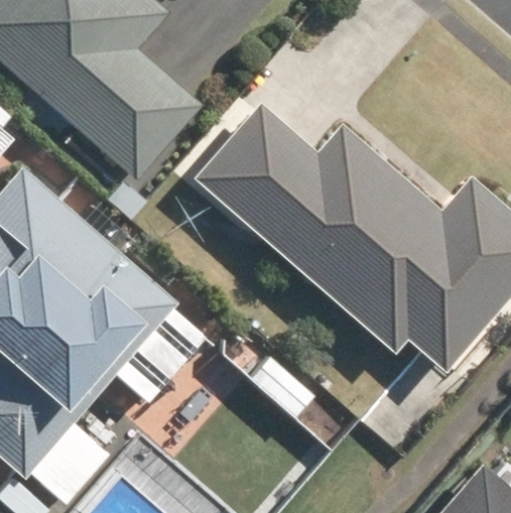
[(0,0),(0,56),(139,178),(203,107),(138,50),(171,12),(157,0),(0,0)]
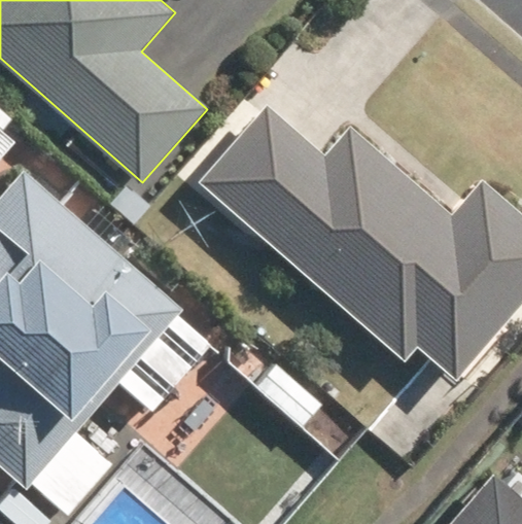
[(0,162),(21,139),(5,127),(14,115),(0,102),(0,162)]
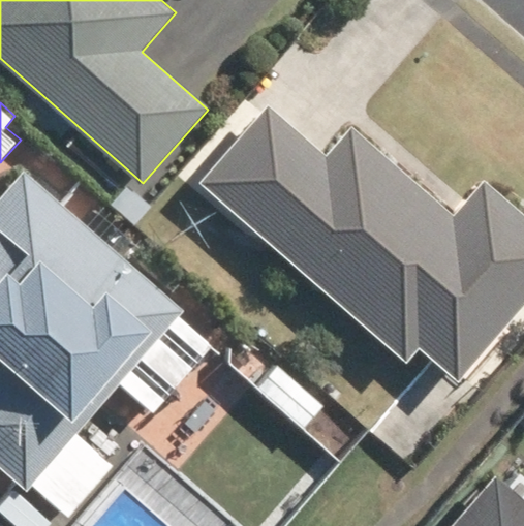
[(265,106),(198,183),(405,364),(420,347),(456,378),(523,302),(523,218),(482,182),(452,216),(349,126),(324,156),(265,106)]
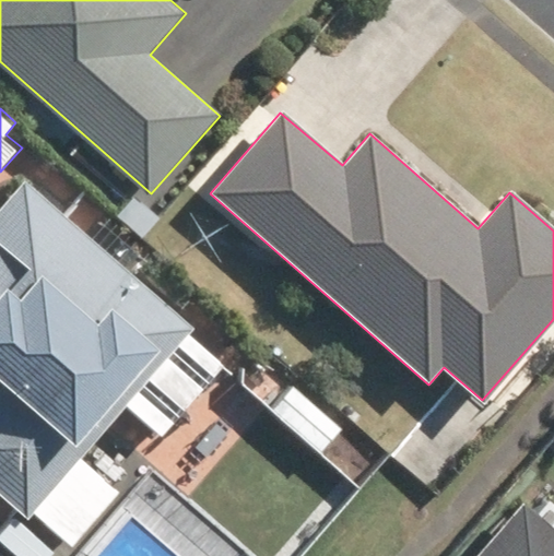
[(0,383),(1,386),(0,387),(0,486),(30,511),(72,548),(119,494),(67,449),(71,445),(115,395),(177,323),(21,185),(11,197),(0,209),(0,383)]
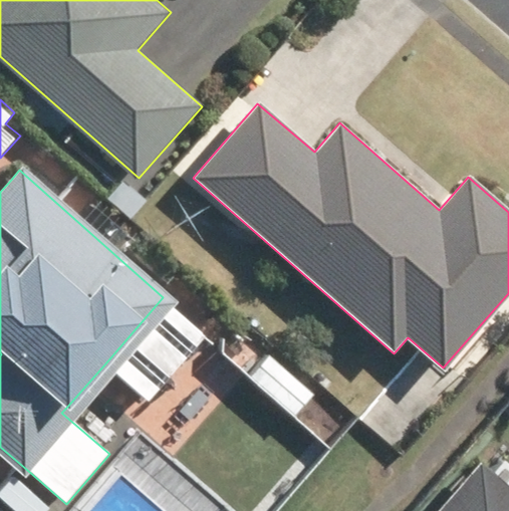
[(150,198),(128,178),(111,197),(134,216),(150,198)]
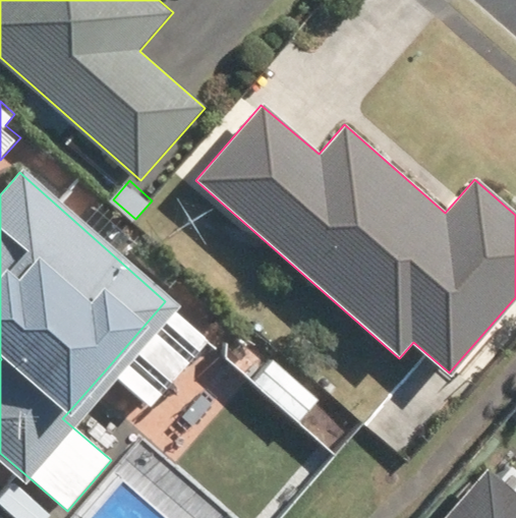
[(253,339),(215,382),(236,401),(275,357),(253,339)]
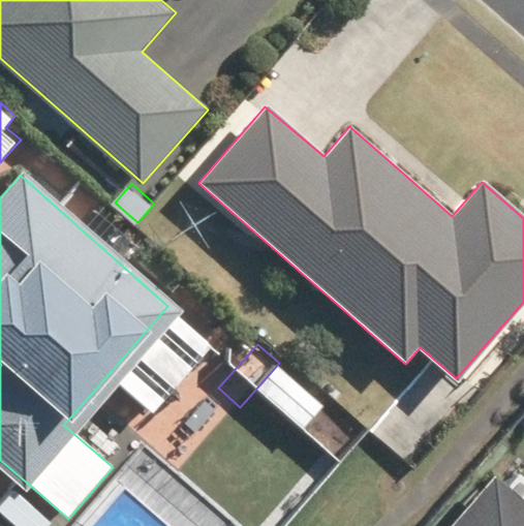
[(523,499),(495,474),(451,525),(523,525),(523,499)]
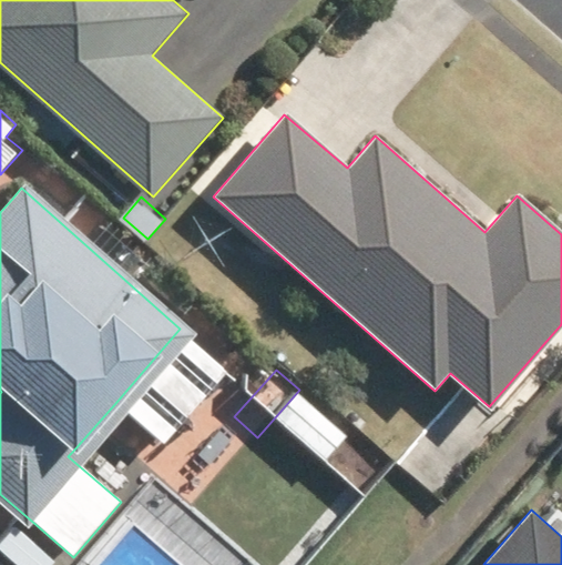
[(17,526),(0,512),(0,544),(17,526)]
